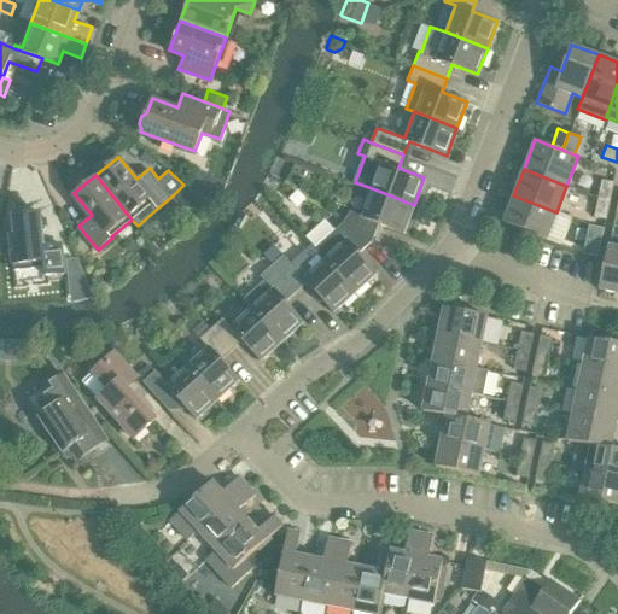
[(215,175),(207,193),(216,200),(226,180),(223,179),(215,175)]
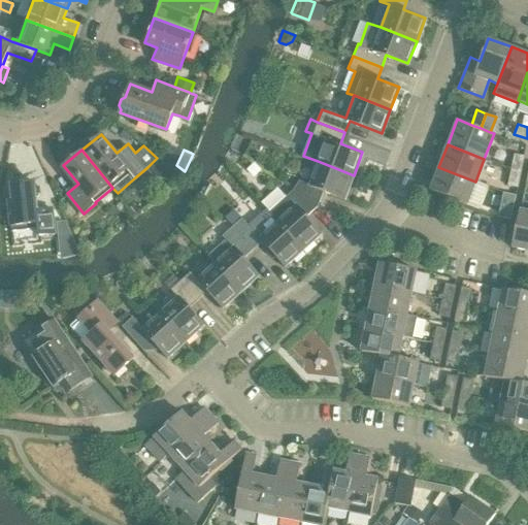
[(514,152),(510,168),(521,170),(524,155),(514,152)]
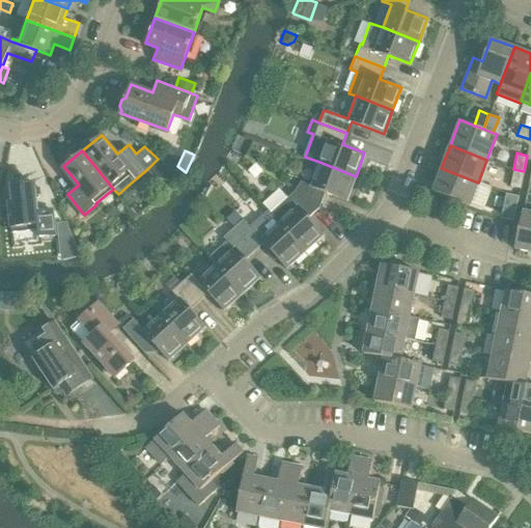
[(302,181),(296,190),(319,205),(325,191),(346,199),(356,176),(319,162),(311,184),(302,181)]
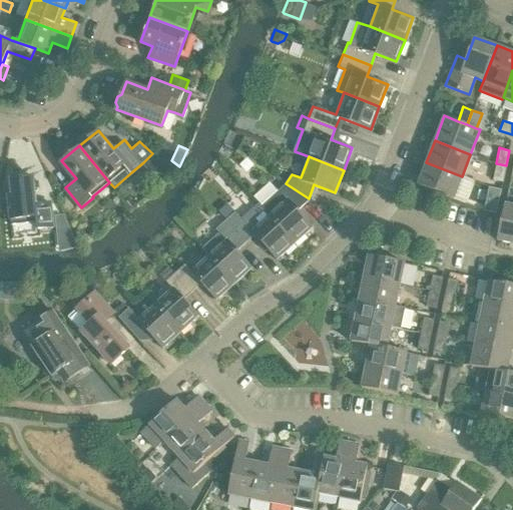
[(453,197),(462,176),(426,162),(418,184),(453,197)]
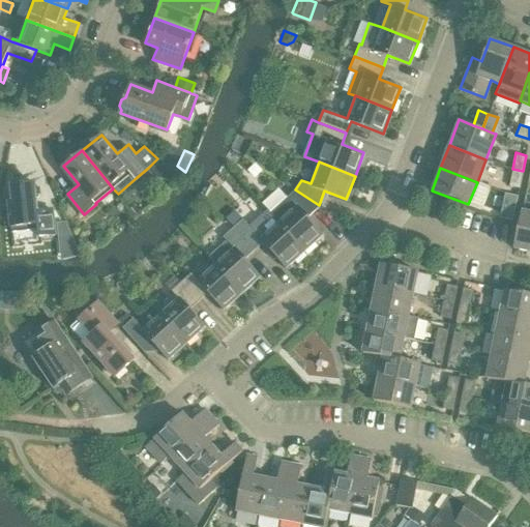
[(512,169),(509,184),(519,186),(520,186),(523,171),(512,169)]
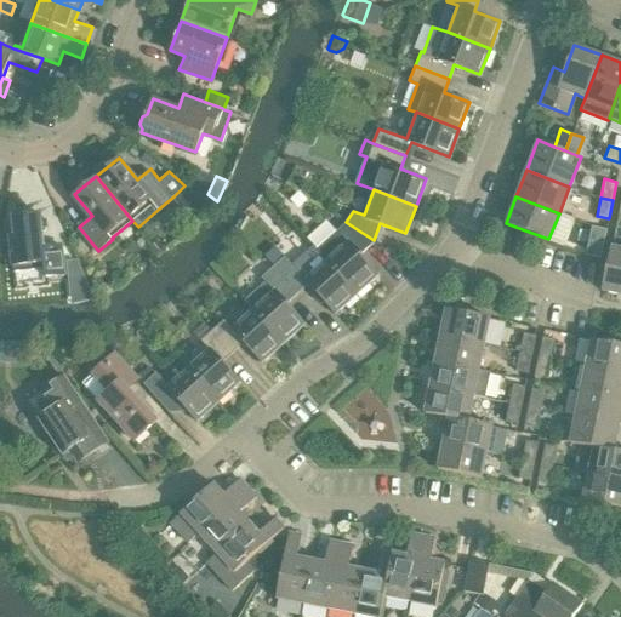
[(46,245),(41,211),(13,215),(16,234),(10,235),(15,269),(46,266),(47,275),(66,273),(62,243),(46,245)]
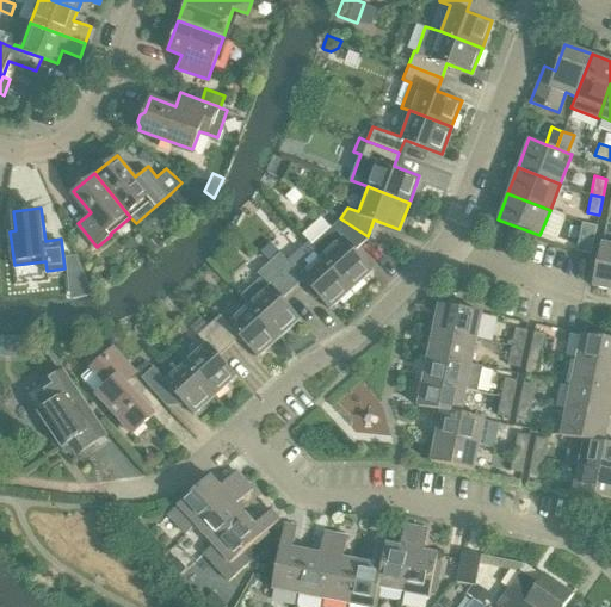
[(309,240),(308,241),(351,287),(371,268),(353,249),(368,236),(340,218),(312,242),(309,240)]
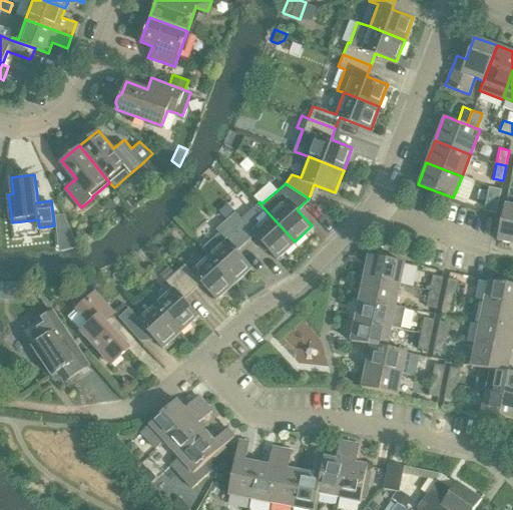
[(496,212),(500,188),(489,186),(484,209),(496,212)]
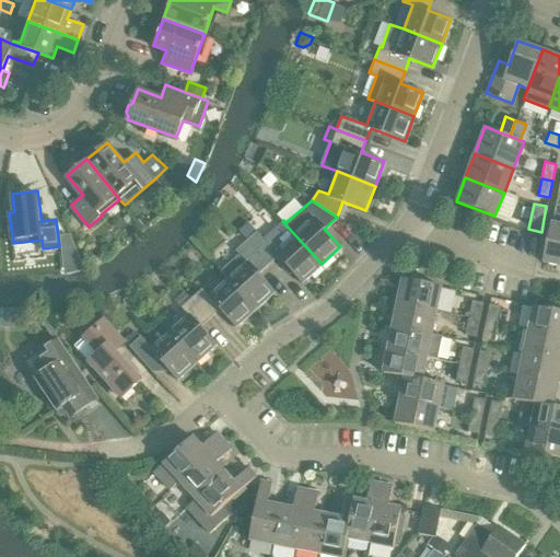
[(256,230),(245,240),(267,264),(277,255),(302,282),(322,264),(282,221),(264,238),(256,230)]
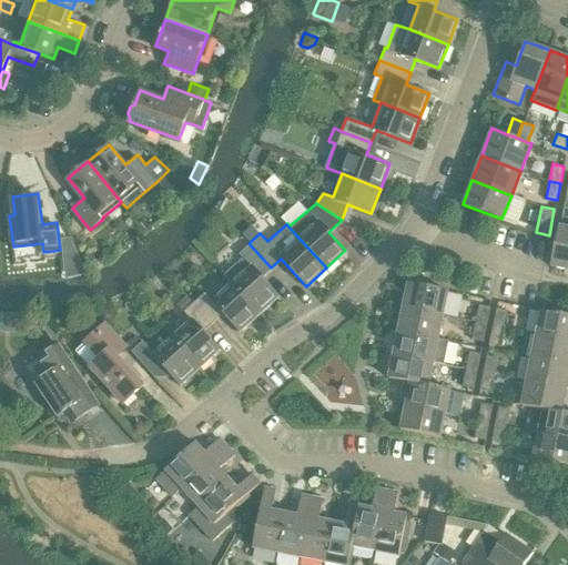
[(567,269),(567,226),(558,225),(550,265),(567,269)]
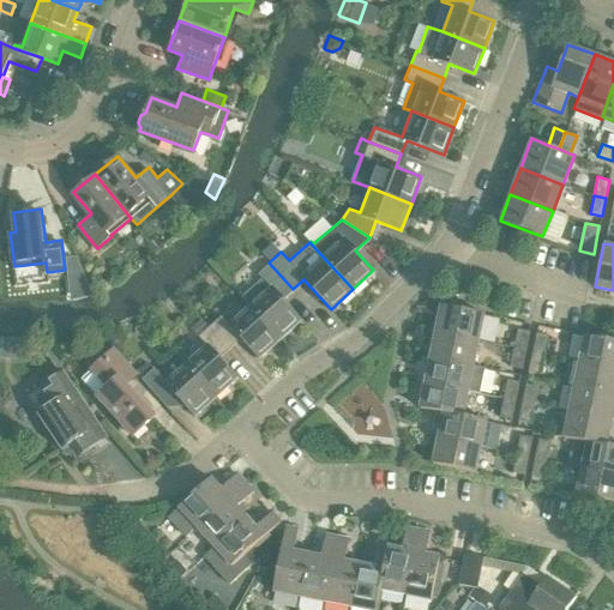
[(263,278),(242,296),(250,305),(280,337),(301,319),(282,299),(293,289),(269,263),(258,272),(263,278)]
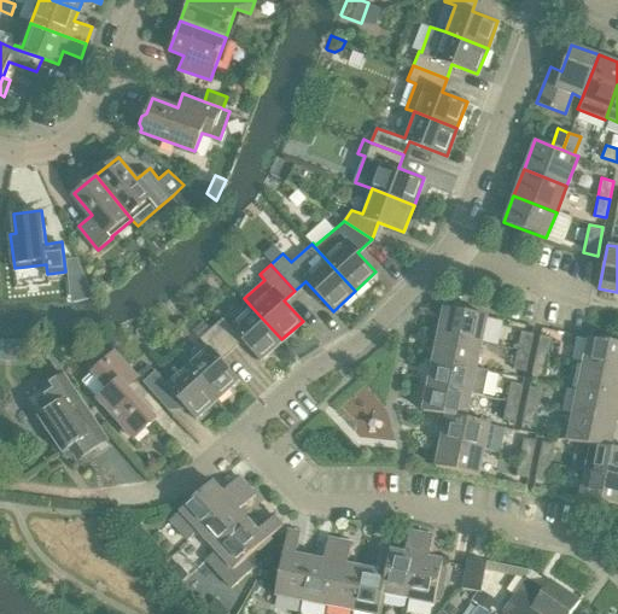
[(482,341),(483,340),(488,315),(444,305),(439,332),(482,341)]
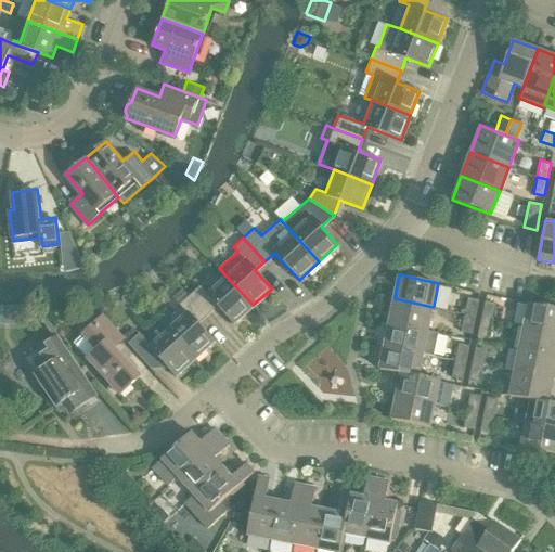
[(199,284),(189,293),(207,312),(217,305),(233,323),(253,305),(226,276),(207,292),(199,284)]
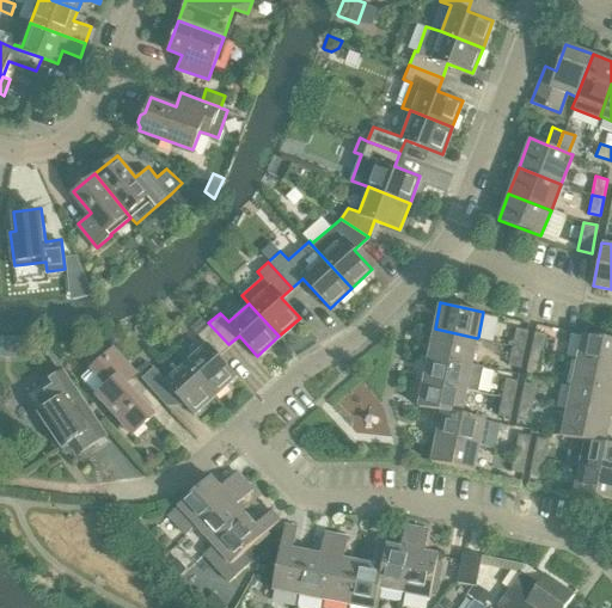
[(204,343),(185,361),(215,393),(236,375),(218,355),(228,344),(208,323),(197,333),(204,343)]
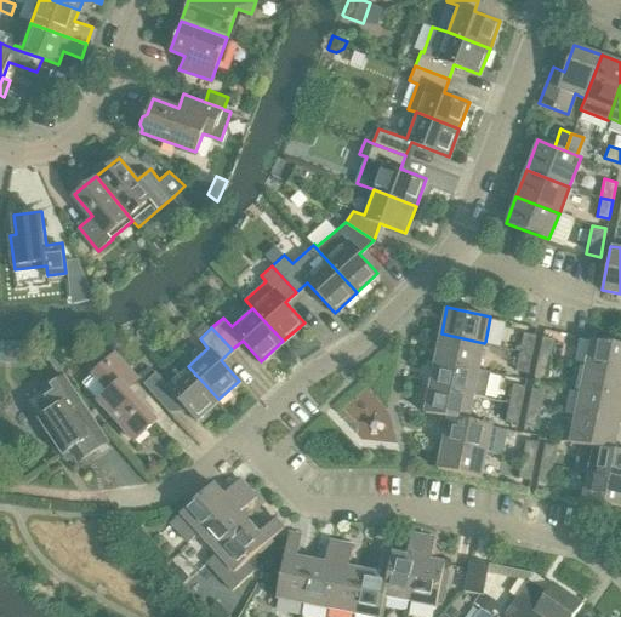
[(531,353),(535,335),(523,332),(519,350),(531,353)]
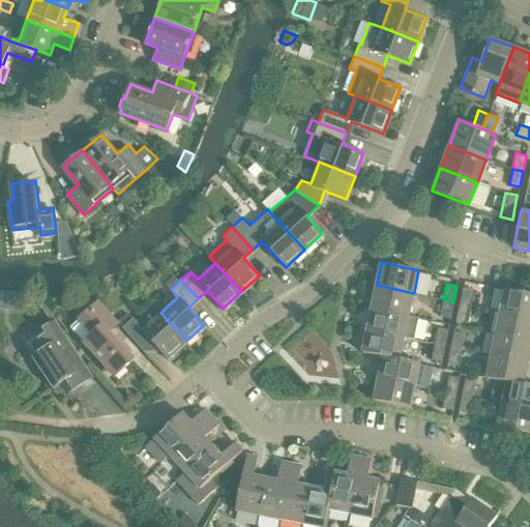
[(409,314),(413,293),(377,285),(372,306),(409,314)]
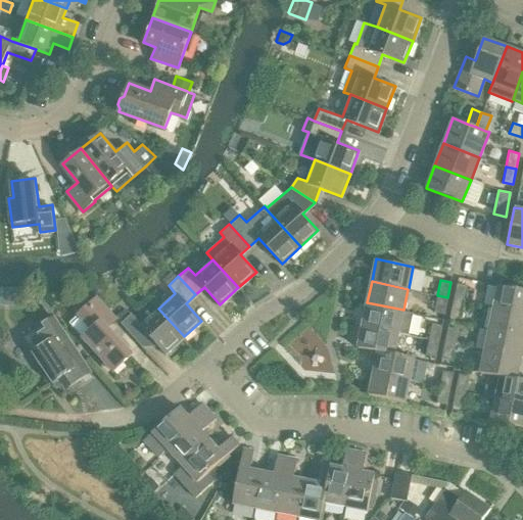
[(464,299),(467,285),(457,283),(454,297),(464,299)]
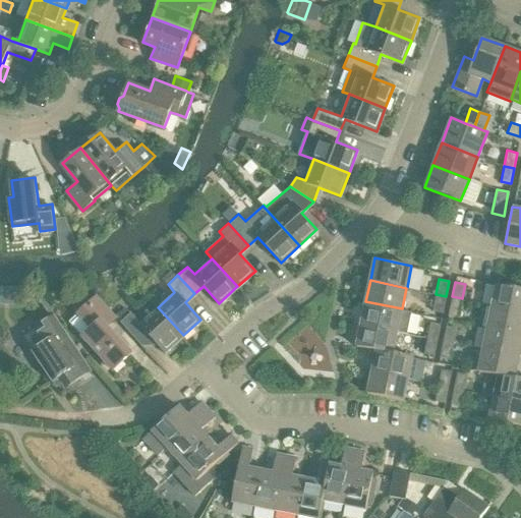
[(520,310),(520,288),(497,284),(493,304),(520,310)]
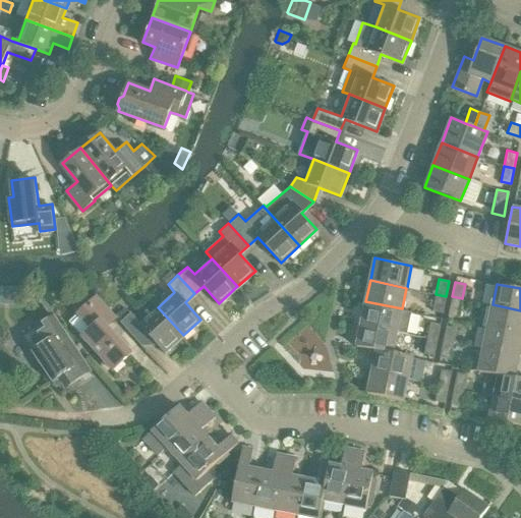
[(442,311),(446,296),(436,294),(432,309),(442,311)]
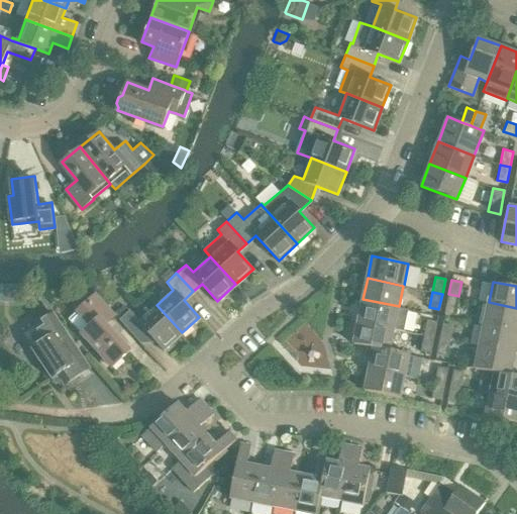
[(111,367),(129,349),(105,323),(114,315),(95,294),(77,310),(91,325),(82,333),(111,367)]
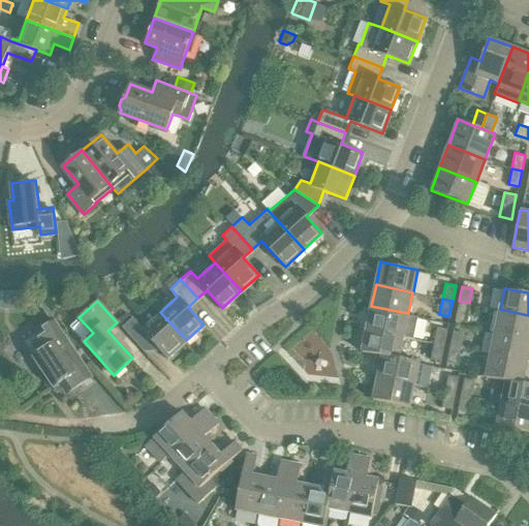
[(465,320),(469,303),(459,301),(455,318),(465,320)]
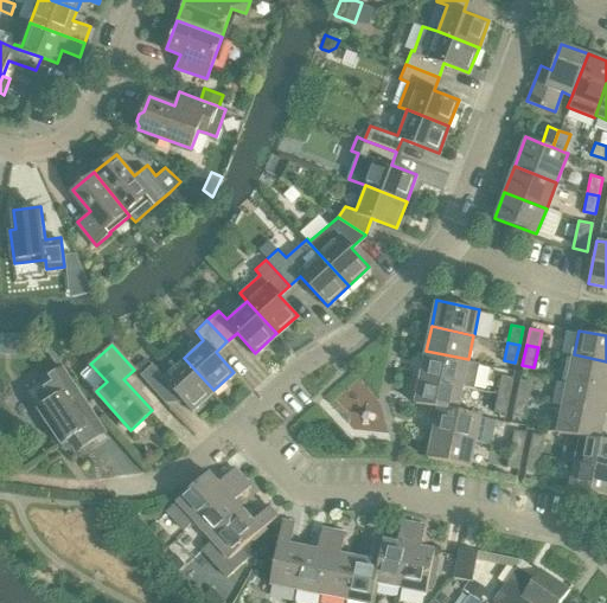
[(464,384),(468,359),(426,351),(421,376),(464,384)]
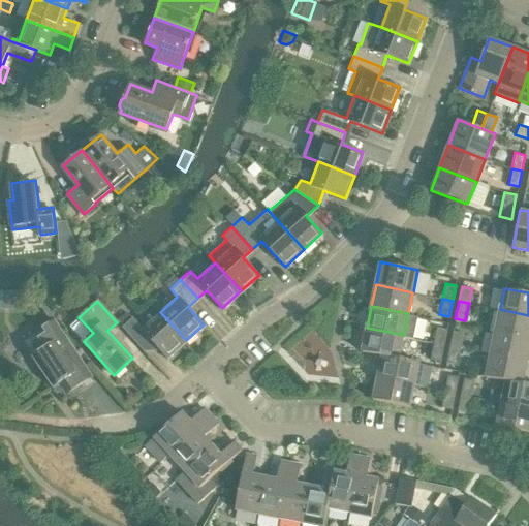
[(528,338),(528,315),(500,309),(495,332),(528,338)]
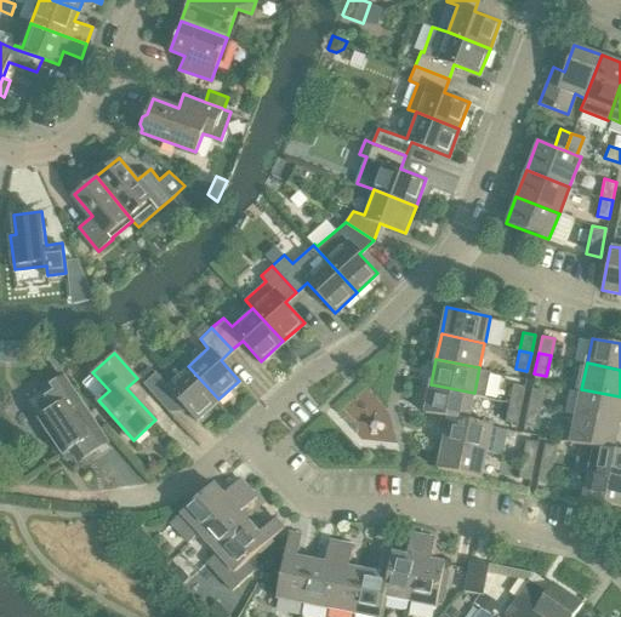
[(149,364),(138,373),(143,381),(142,382),(166,409),(177,399),(195,420),(218,399),(188,366),(166,384),(154,371),(149,364)]
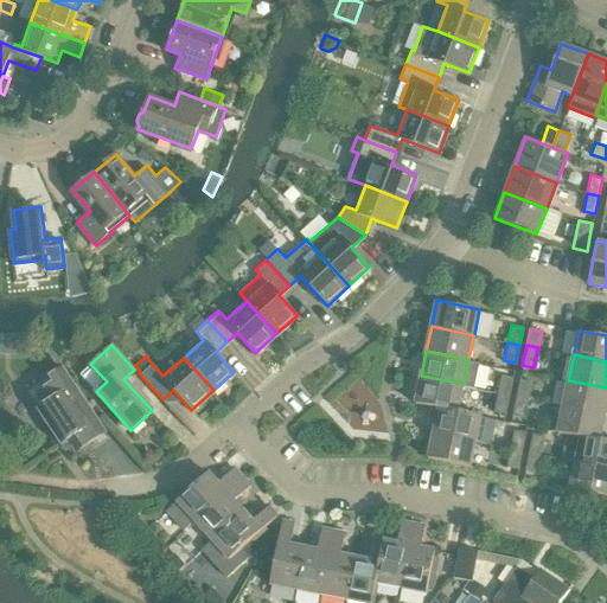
[(107,431),(64,366),(40,383),(39,380),(26,390),(31,397),(65,450),(72,446),(76,451),(107,431)]
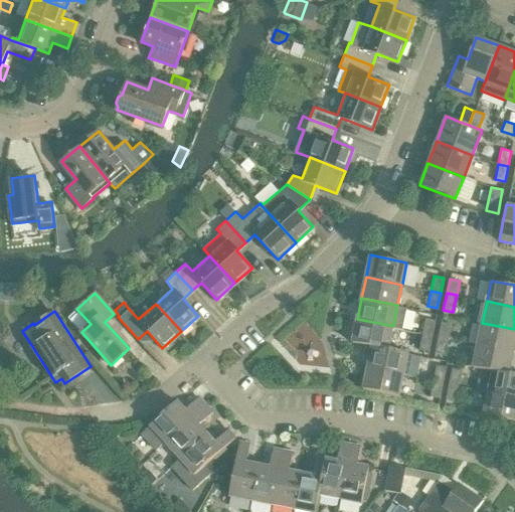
[(432,334),(435,320),(425,318),(421,332),(432,334)]
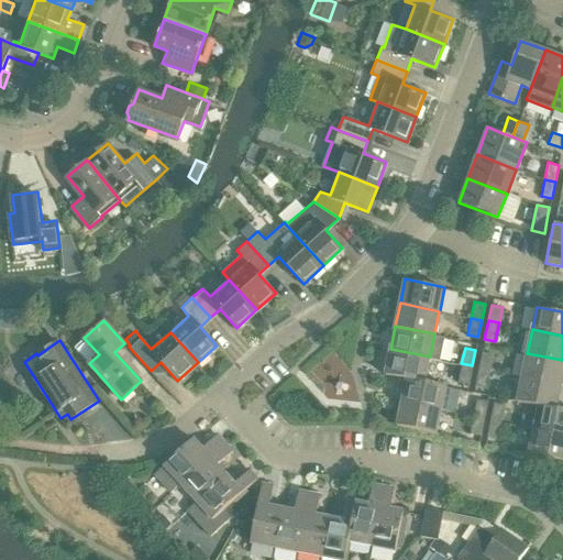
[(424,382),(424,381),(430,357),(390,349),(385,373),(407,377),(424,382)]
